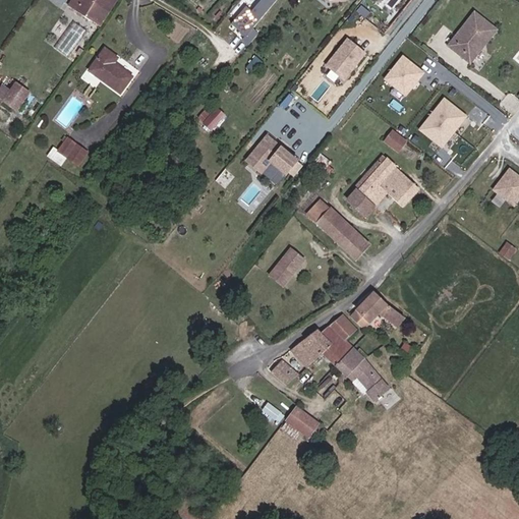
[(81,0),(78,5),(103,21),(117,0),(81,0)]
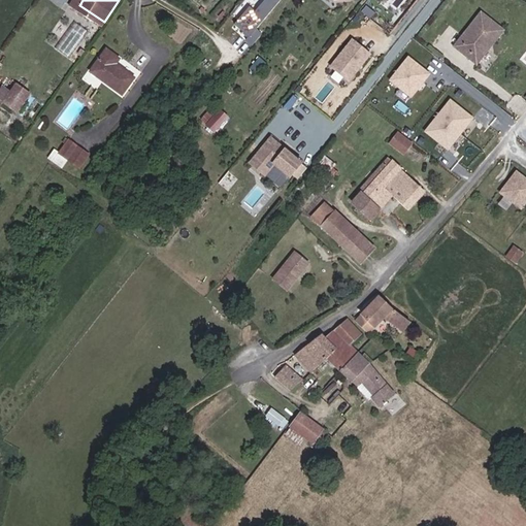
[(265,0),(256,12),(250,7),(235,25),(250,37),(247,41),(253,46),(262,35),(257,30),(281,0),(265,0)]
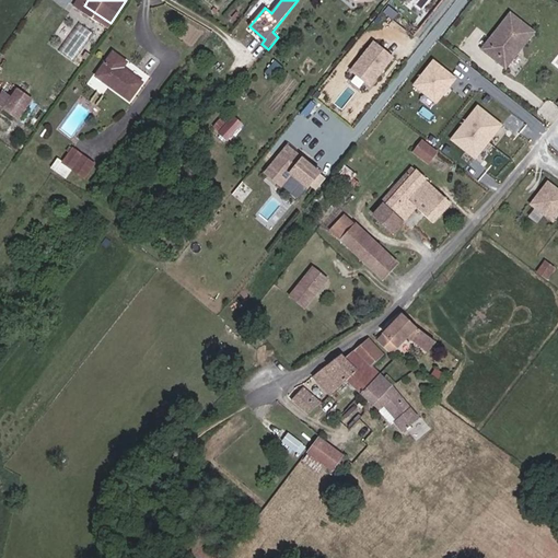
[(257,1),(246,12),(251,18),(263,6),(257,1)]
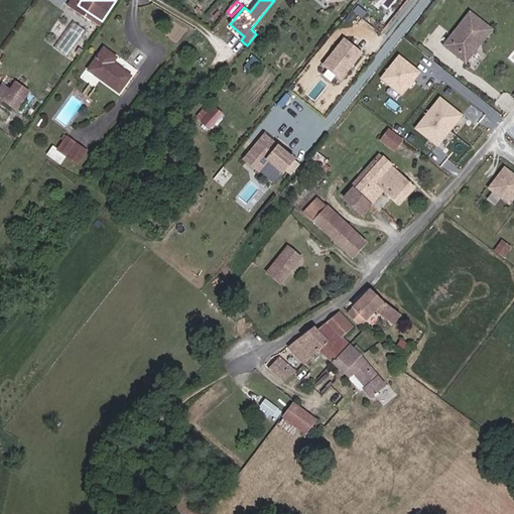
[(96,23),(97,22),(71,5),(69,8),(96,23)]
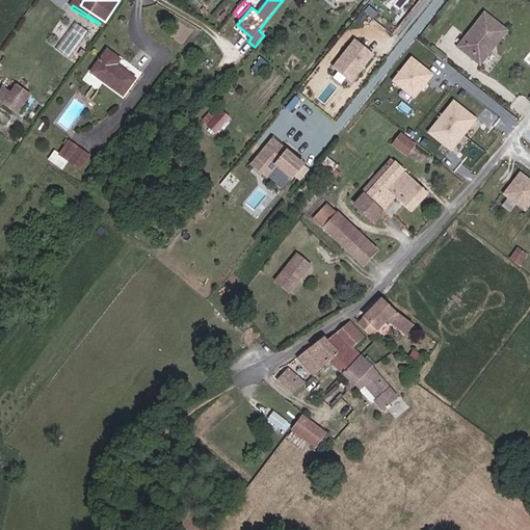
[(505,26),(482,9),(464,34),(466,45),(461,50),(470,57),(474,51),(484,58),(493,48),(489,46),(492,42),(495,42),(505,26)]
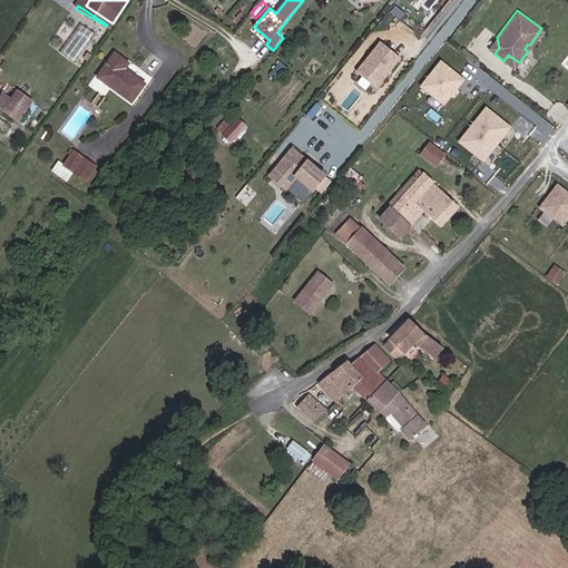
[(488,49),(495,54),(499,48),(497,37),(488,49)]
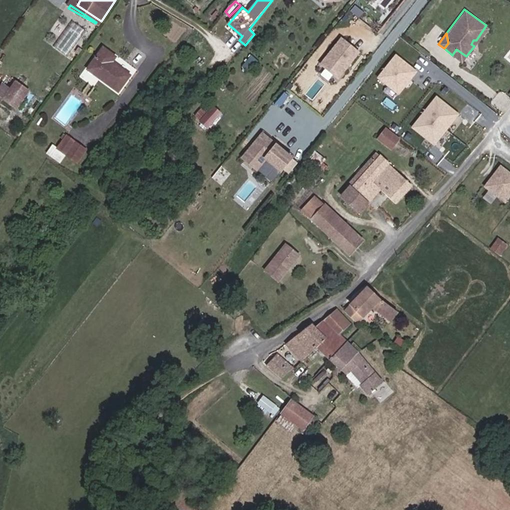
[(358,51),(341,37),(320,63),(337,77),(358,51)]
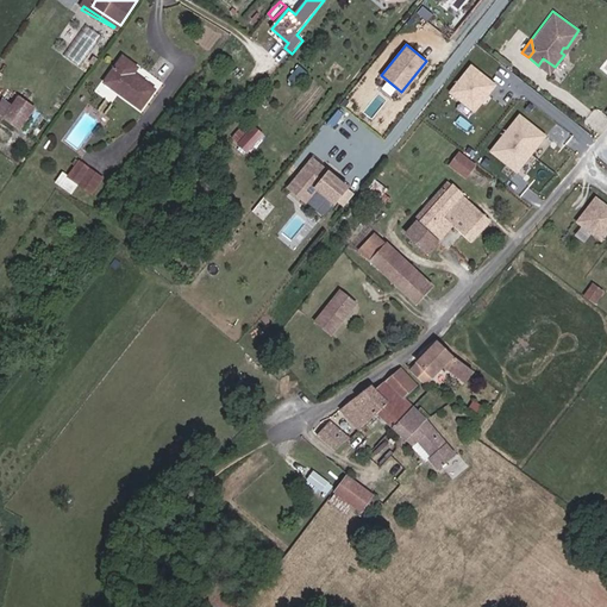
[(135,68),(121,58),(102,85),(139,110),(151,91),(129,75),(135,68)]
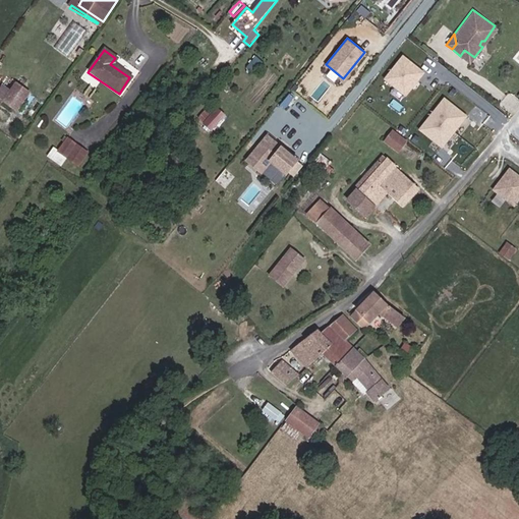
[(470,63),(474,57),(464,50),(460,56),(470,63)]
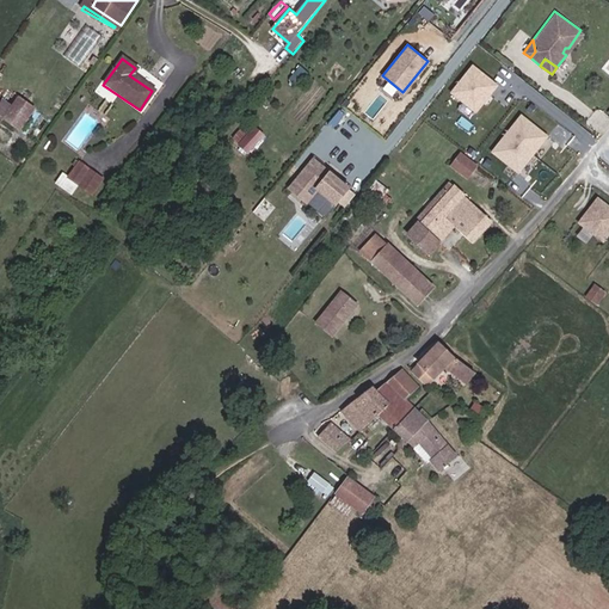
[(497,82),(472,63),(449,91),(474,111),(497,82)]
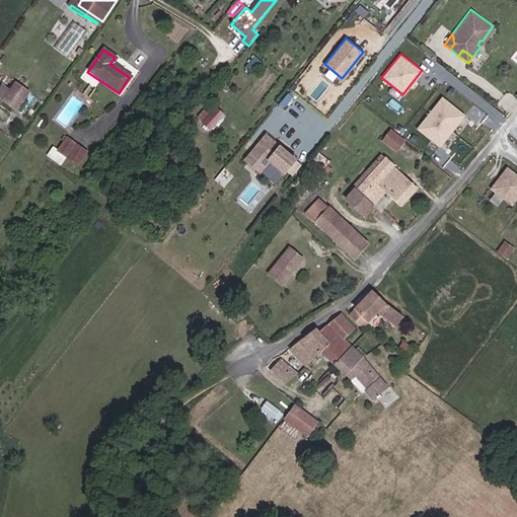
[(24,98),(38,79),(23,70),(10,88),(24,98)]
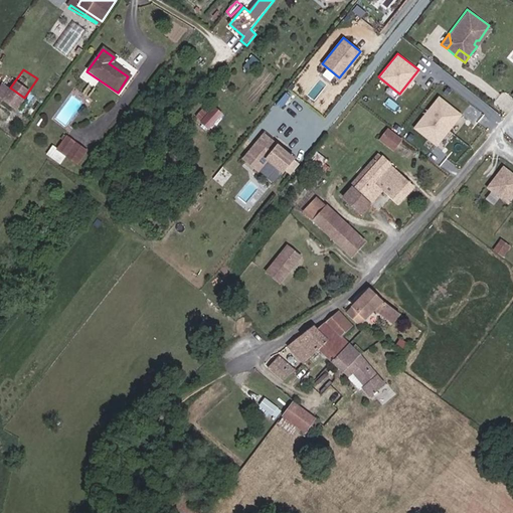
[(413,127),(435,144),(459,114),(438,97),(413,127)]
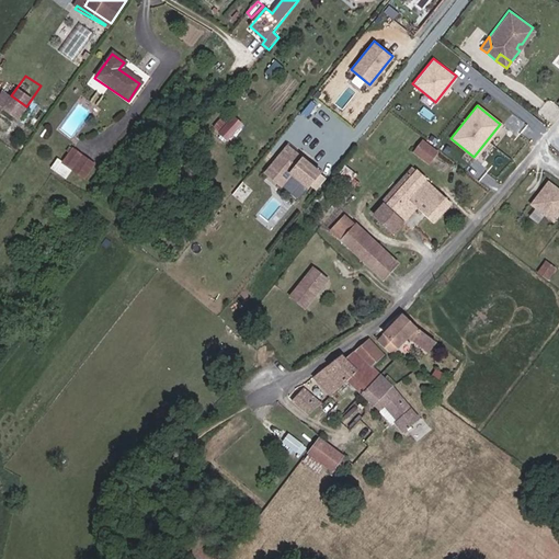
[(227,139),(244,122),(236,113),(228,121),(221,114),(212,124),(227,139)]
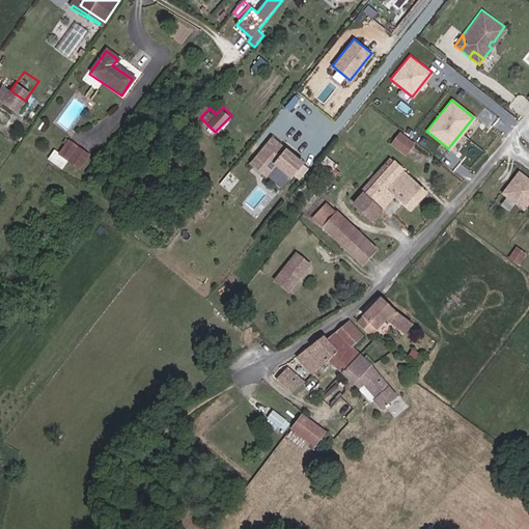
[(400,130),(390,142),(406,155),(416,141),(400,130)]
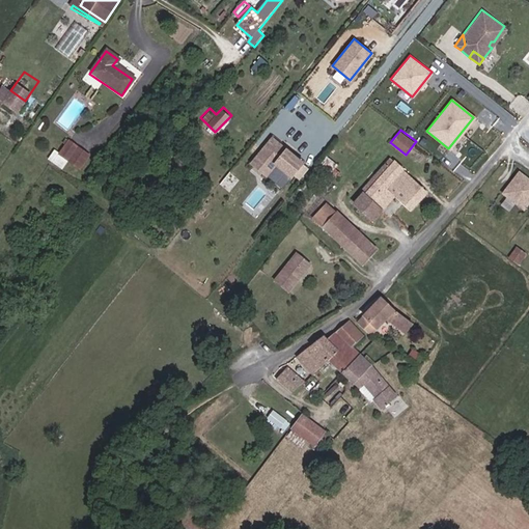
[(301,162),(271,136),(255,156),(250,161),(267,175),(276,164),(289,175),(301,162)]
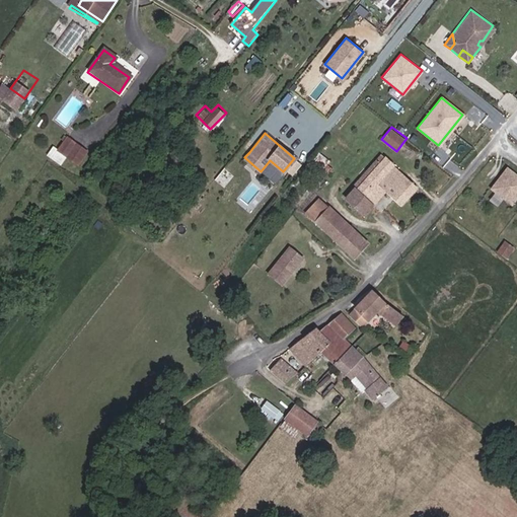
[(74,167),(84,155),(65,140),(56,152),(74,167)]
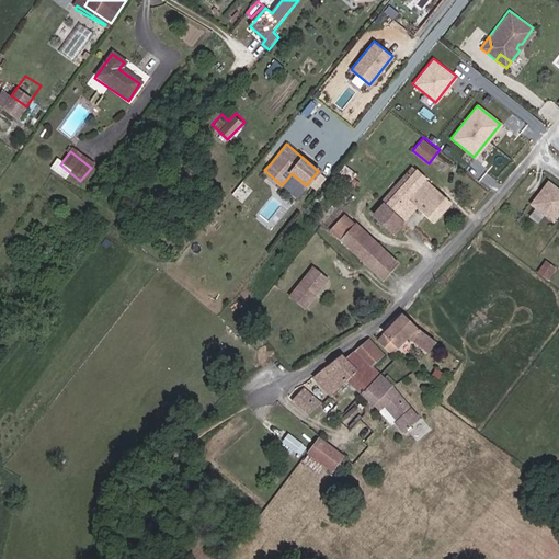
[(402,187),(417,171),(414,169),(399,185),(402,187)]
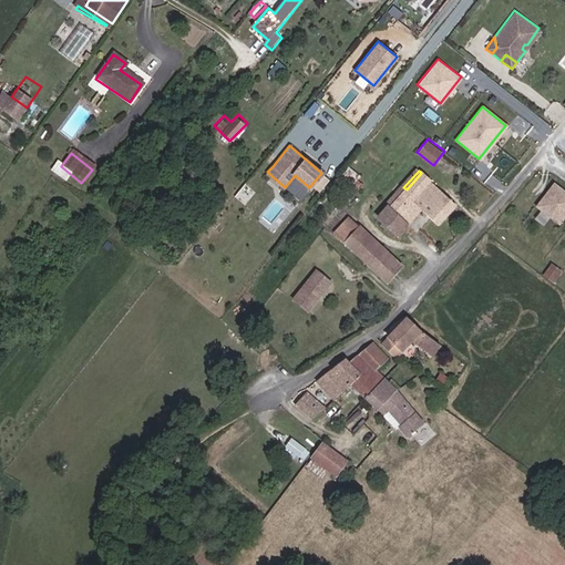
[(391,206),(382,217),(399,233),(420,209),(437,224),(454,205),(421,173),(407,189),(391,206)]
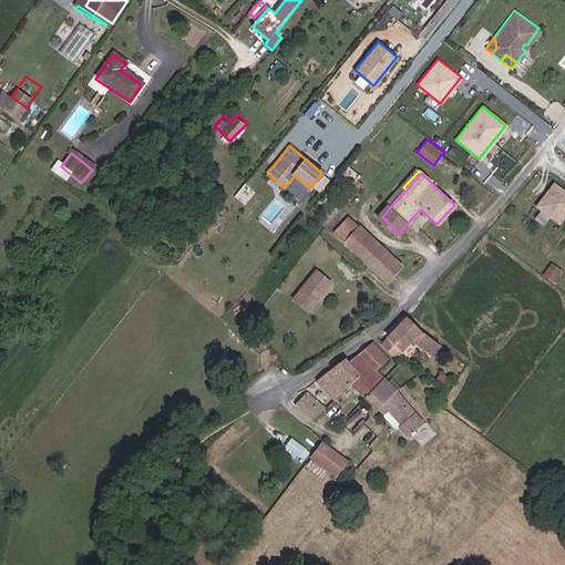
[(564,213),(564,189),(554,182),(536,204),(560,221),(564,213)]
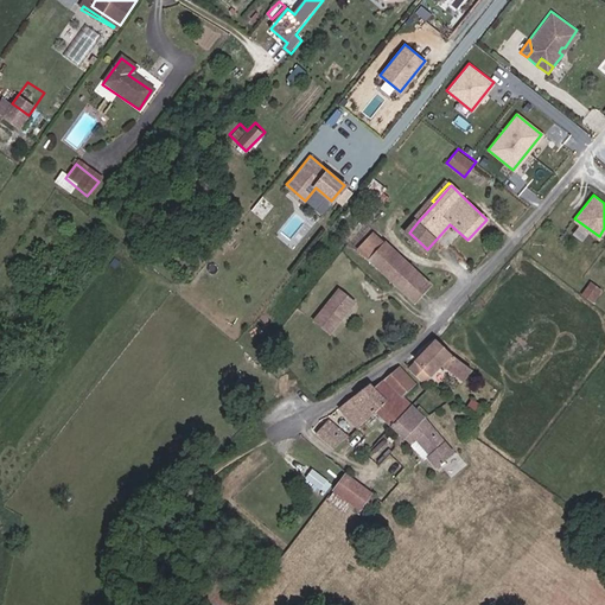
[(419,221),(435,203),(432,201),(416,218),(419,221)]
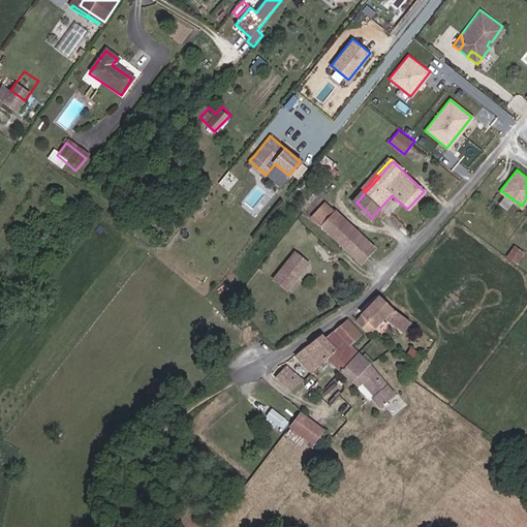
[(353,200),(357,203),(365,192),(363,190),(353,200)]
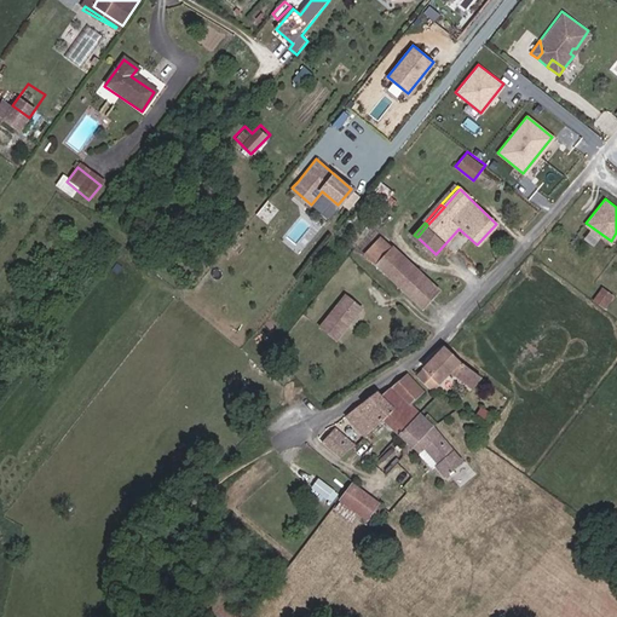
[(392,244),(382,235),(365,253),(375,263),(392,244)]
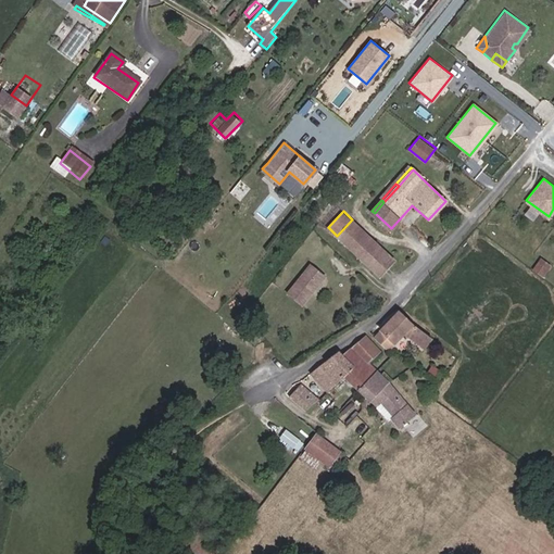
[(393,259),(352,219),(337,236),(378,276),(393,259)]
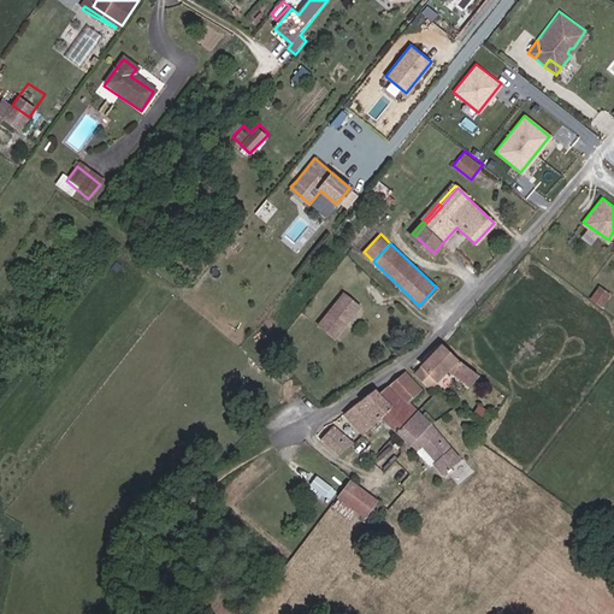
[(362,305),(346,290),(319,322),(336,336),(362,305)]
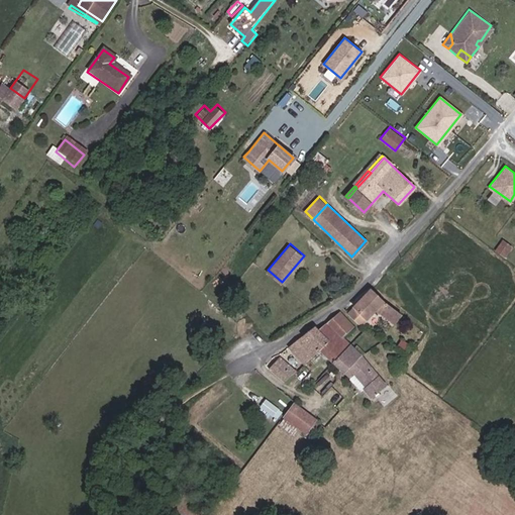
[(394,322),(401,312),(372,287),(346,312),(357,324),(363,320),(376,309),(394,322)]
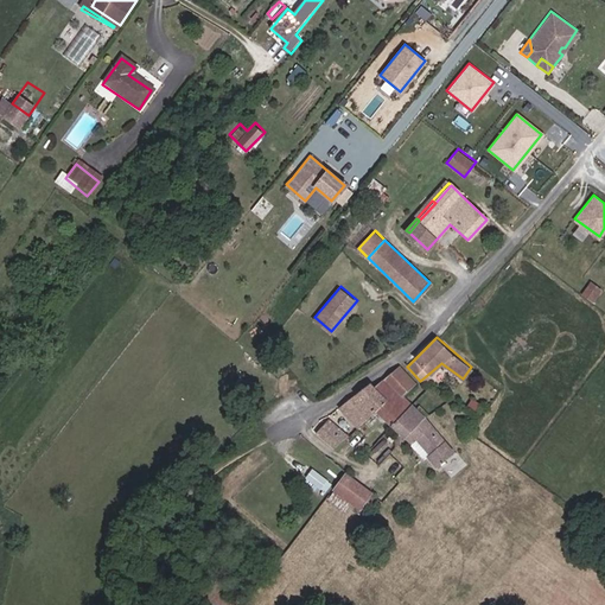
[(382,380),(402,397),(416,386),(397,367),(382,380)]
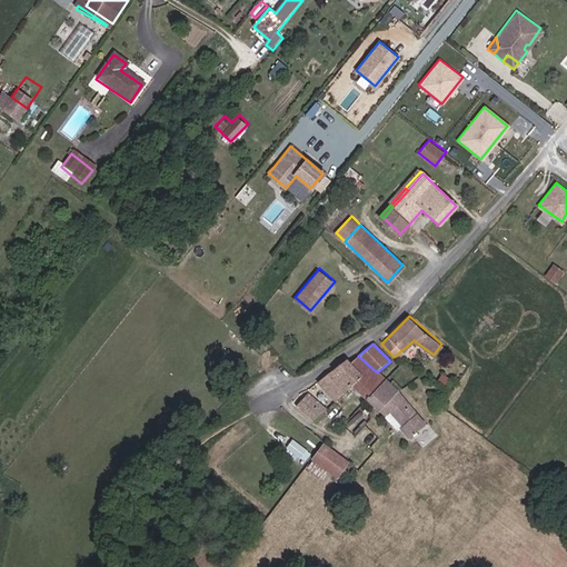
[(397,430),(408,440),(425,423),(401,396),(377,372),(358,356),(350,362),(361,375),(350,384),(384,417),(389,413),(401,426),(397,430)]
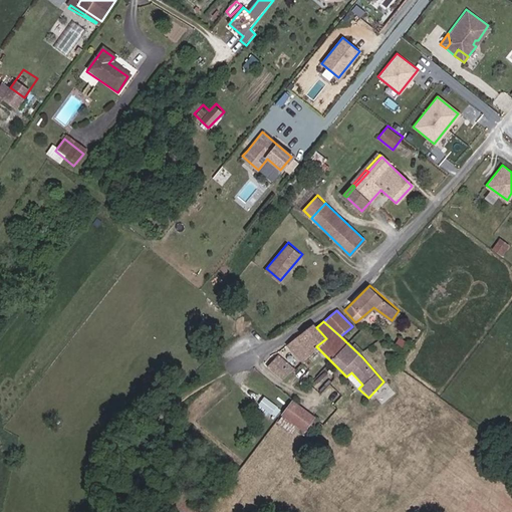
[(312,349),(316,346),(326,338),(316,327),(314,325),(299,336),(312,349)]
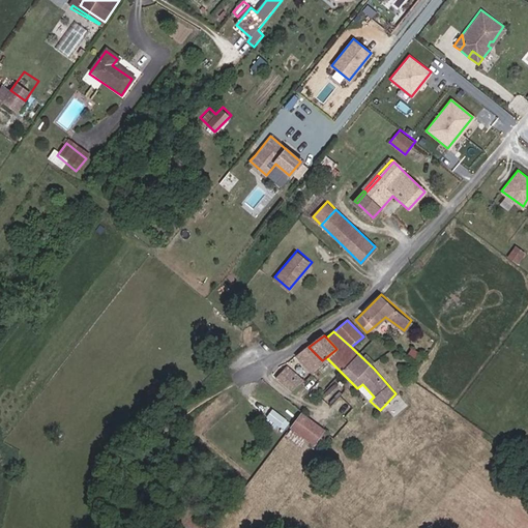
[(310,371),(322,360),(309,347),(298,354),(310,371)]
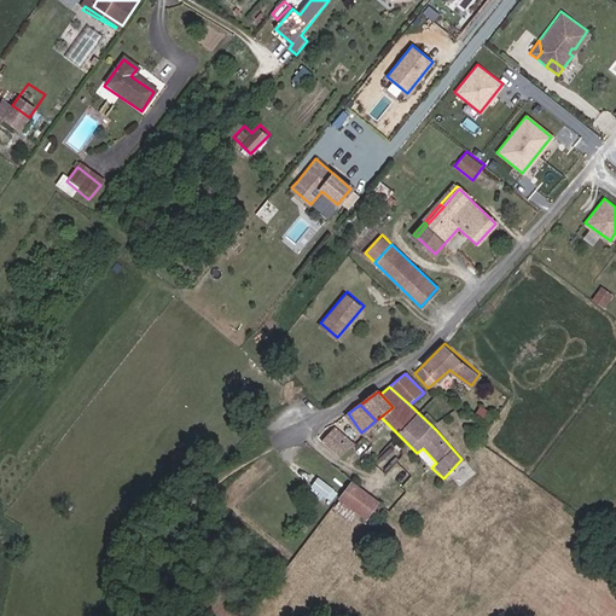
[(350,443),(335,428),(325,437),(341,453),(350,443)]
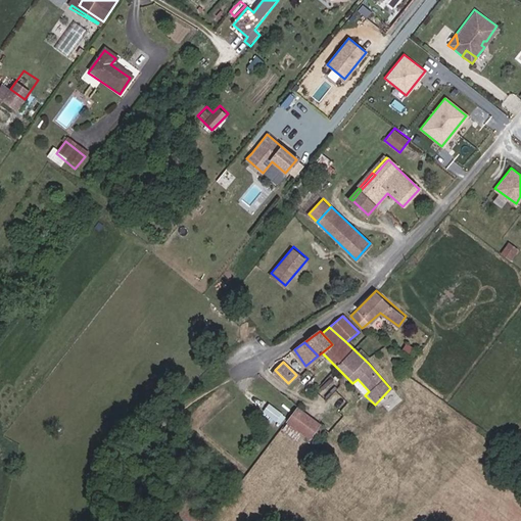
[(272,419),(273,418),(278,423),(285,416),(271,401),(263,410),(272,419)]
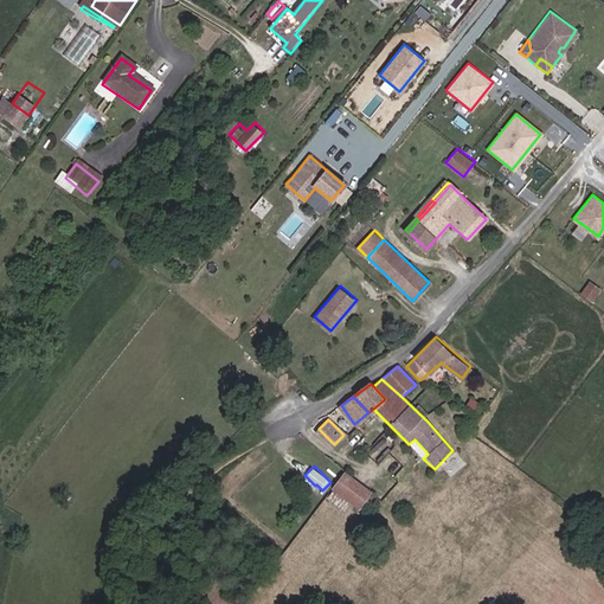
[(348,499),(361,509),(366,503),(361,500),(370,490),(346,471),(333,487),(334,488),(328,496),(342,507),(348,499)]
